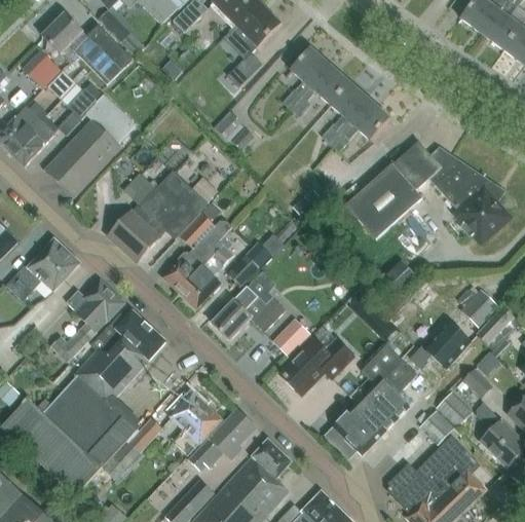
[(101,0),(107,6),(110,3),(113,0),(121,0),(128,7),(136,0),(138,0),(159,23),(176,7),(169,0),(101,0)]
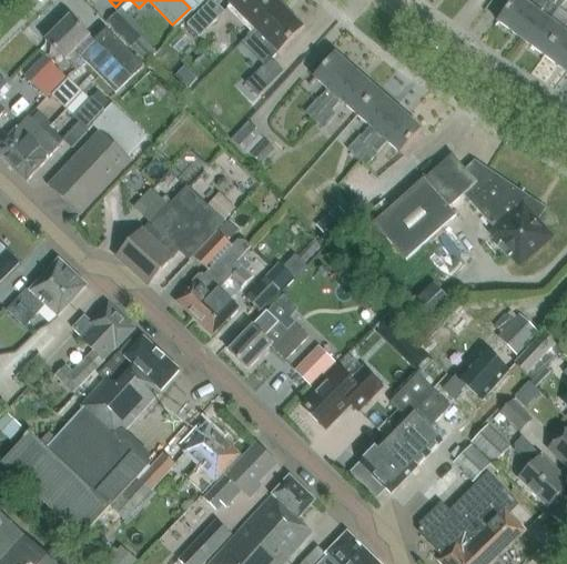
[(198,33),(222,9),(213,0),(206,0),(185,21),(198,33)]
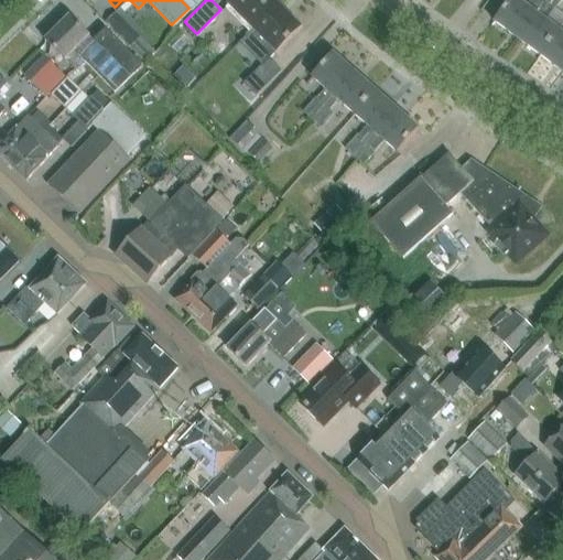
[(231,0),(228,3),(251,25),(275,1),(274,0),(231,0)]
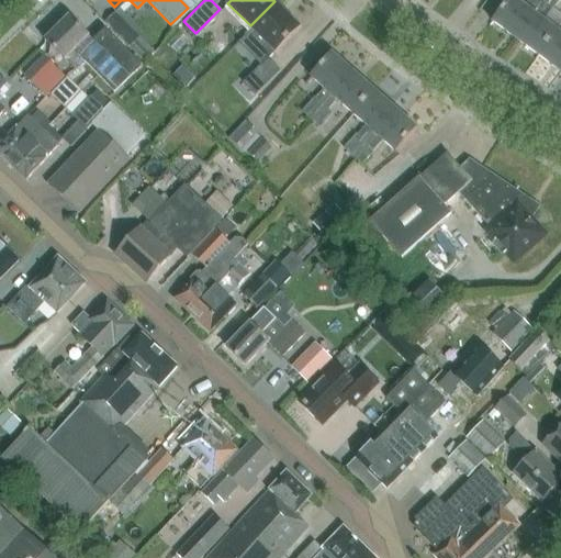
[(507,0),(494,20),(516,36),(541,0),(527,0),(525,3),(520,0),(507,0)]
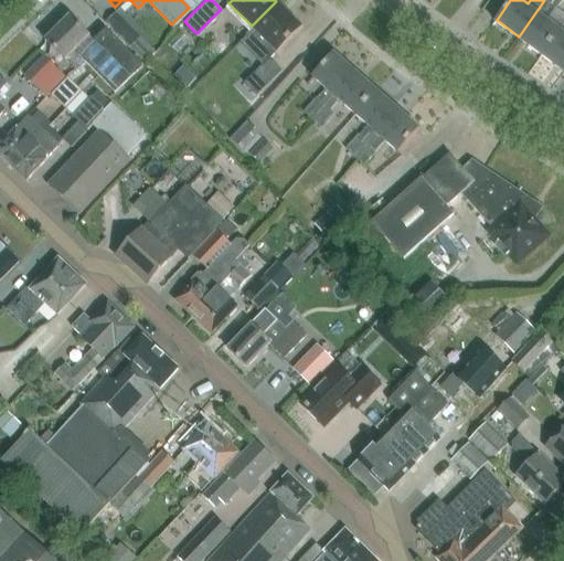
[(544,0),(519,36),(541,52),(560,27),(546,17),(559,0),(544,0)]
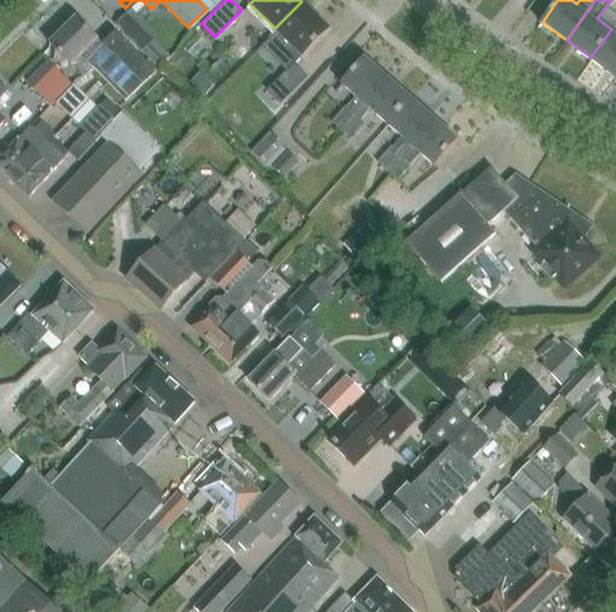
[(275,28),(262,42),(271,52),(286,39),(300,53),(300,54),(328,27),(301,1),(275,28)]
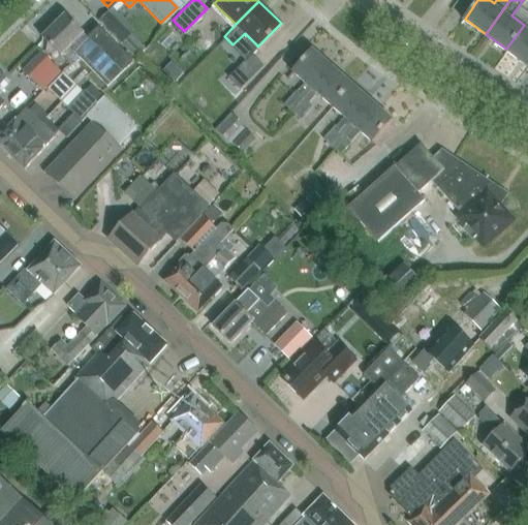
[(86,35),(64,13),(42,35),(60,52),(68,63),(78,57),(106,86),(132,60),(97,24),(86,35)]
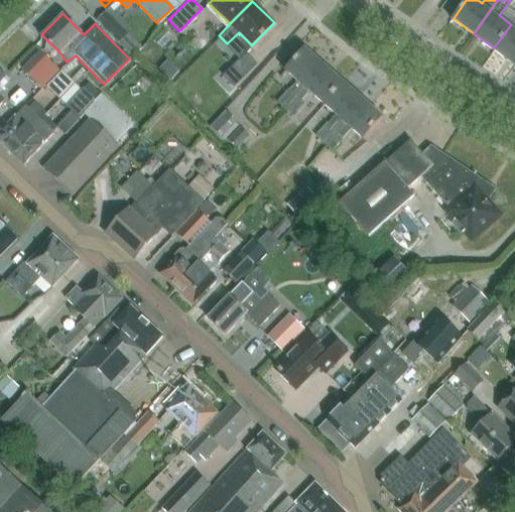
[(165,23),(154,35),(161,41),(172,30),(165,23)]
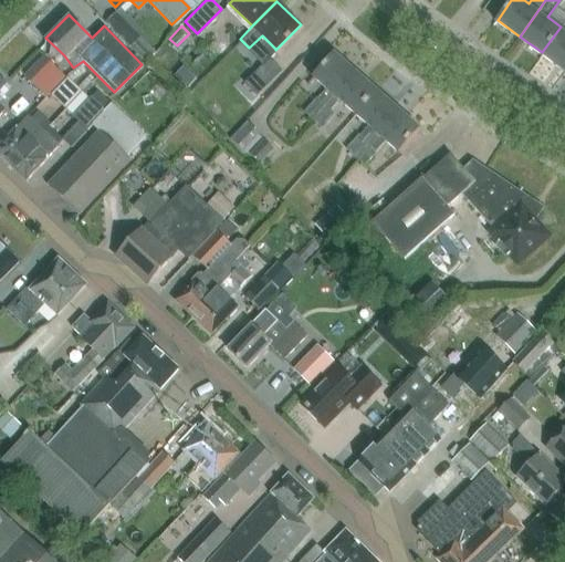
[(542,52),(560,66),(564,70),(564,69),(564,30),(561,27),(542,52)]
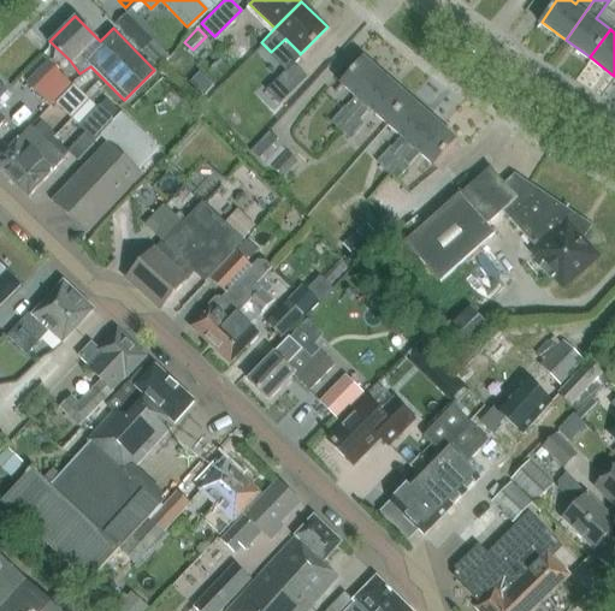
[(152,36),(141,47),(158,65),(169,54),(152,36)]
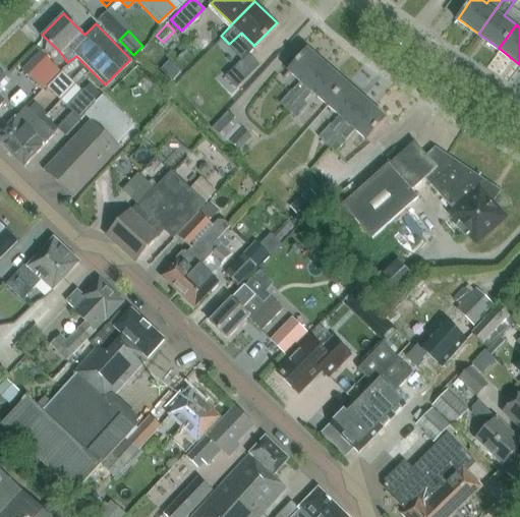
[(308,87),(328,64),(308,47),(289,69),(299,78),(291,88),(293,90),(299,95),(307,85),(308,87)]
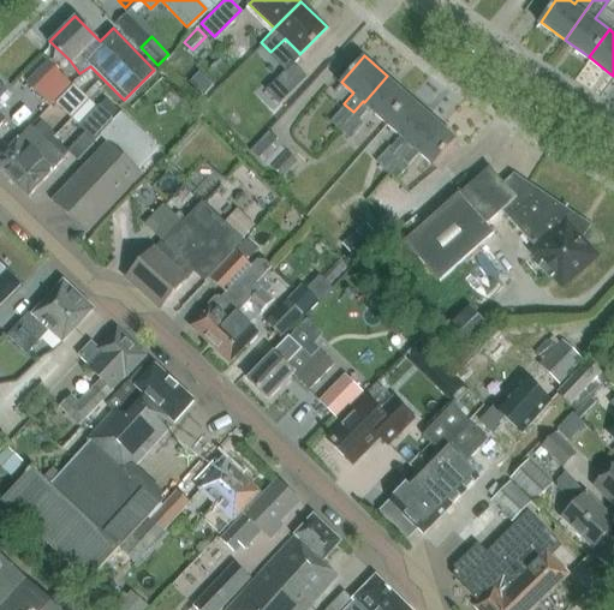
[(43,61),(25,79),(36,89),(40,93),(49,102),(69,82),(60,72),(58,75),(43,61)]
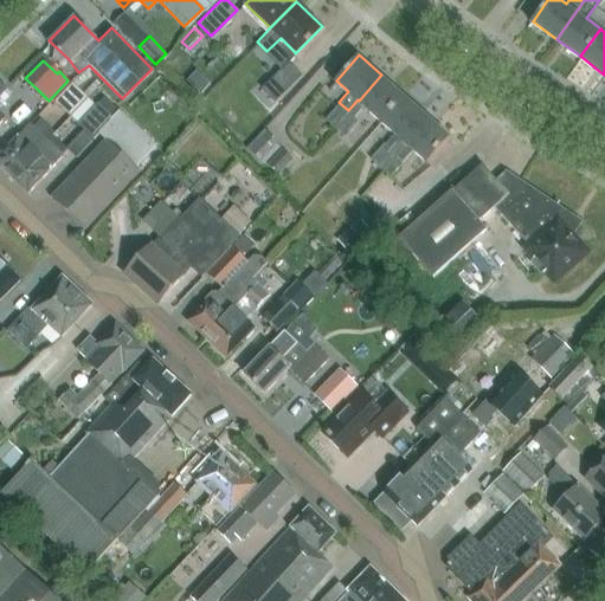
[(261,86),(272,99),(300,72),(288,60),(261,86)]
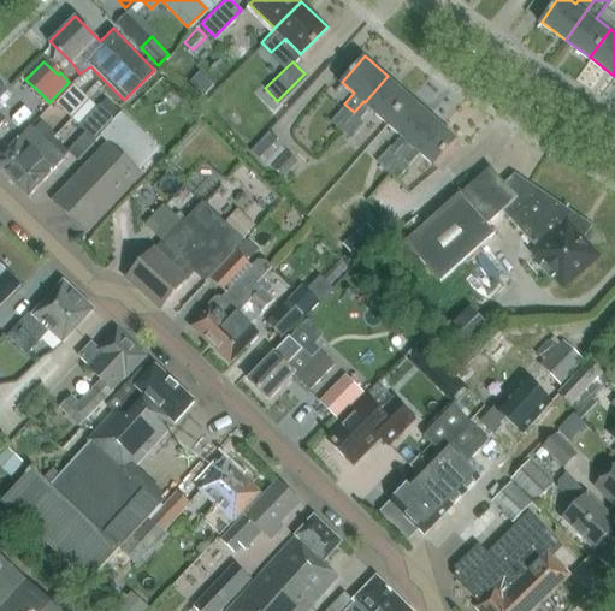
[(388,122),(411,96),(388,76),(365,102),(388,122)]
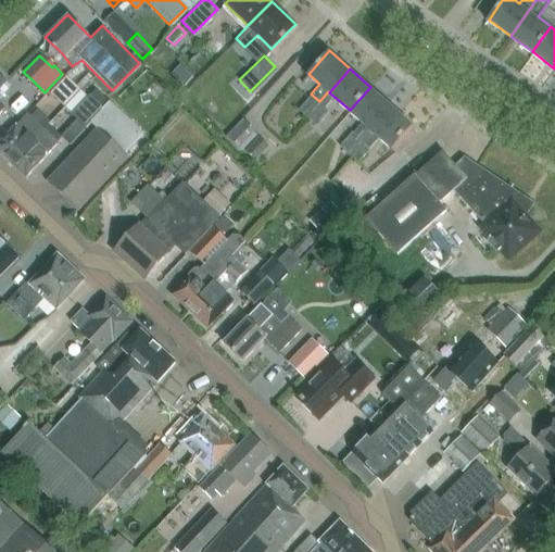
[(65,74),(50,90),(64,103),(79,87),(65,74)]
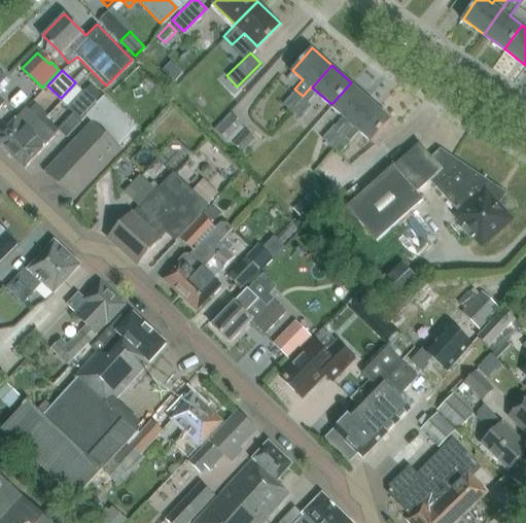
[(117,144),(135,127),(103,96),(96,102),(75,82),(61,98),(82,118),(86,114),(92,119),(117,144)]
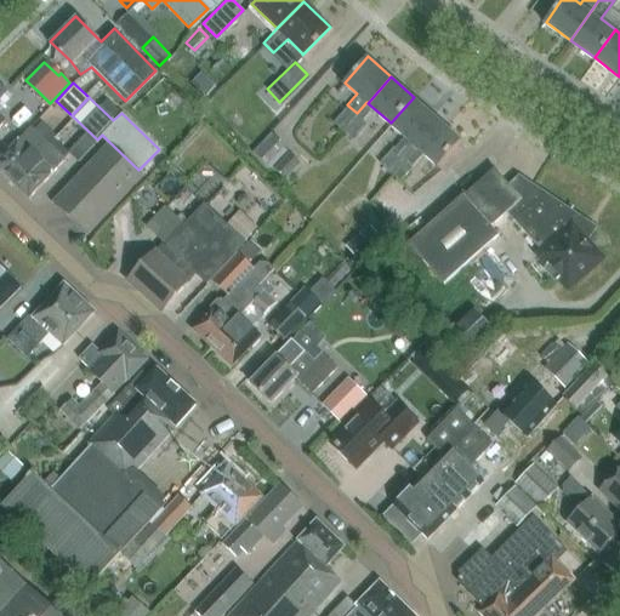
[(404,135),(394,146),(404,154),(414,143),(437,117),(414,97),(391,123),(404,135)]
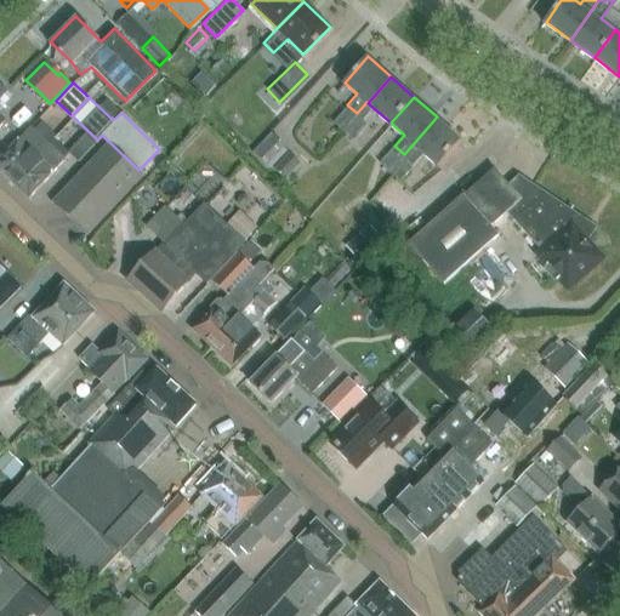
[(357,113),(350,107),(347,104),(335,120),(343,129),(357,113)]
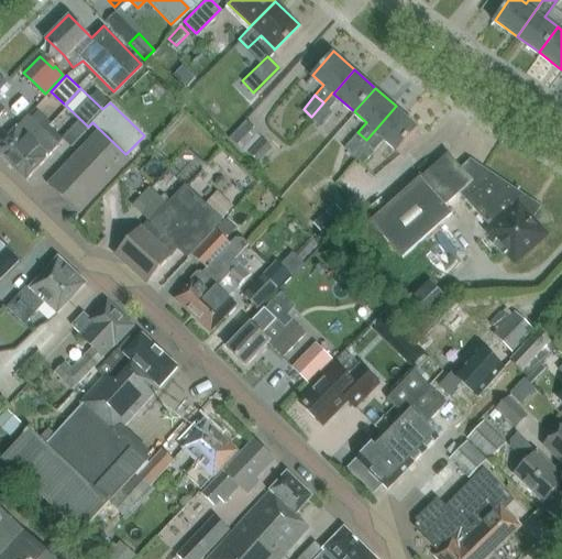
[(323,102),(311,117),(320,123),(332,110),(323,102)]
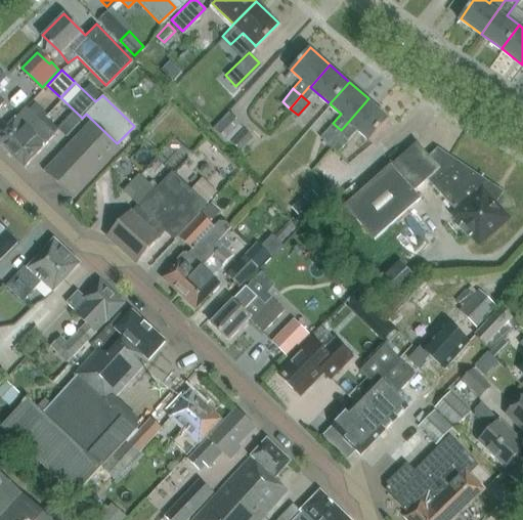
[(341,130),(348,137),(356,127),(368,138),(388,116),(368,98),(349,121),(341,130)]
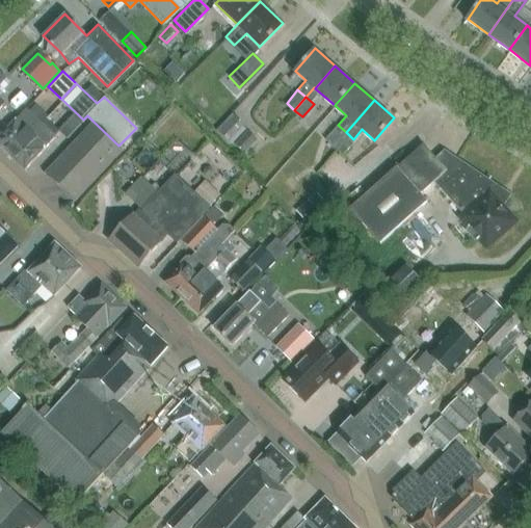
[(28,109),(26,107),(0,133),(0,142),(11,154),(15,151),(14,149),(30,131),(30,128),(46,112),(35,102),(28,109)]
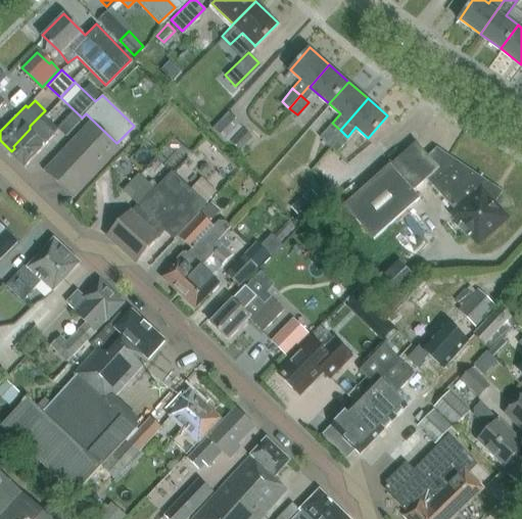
[(47,113),(45,110),(30,126),(30,129),(13,146),(14,148),(11,151),(24,164),(59,128),(55,125),(46,114),(47,113)]
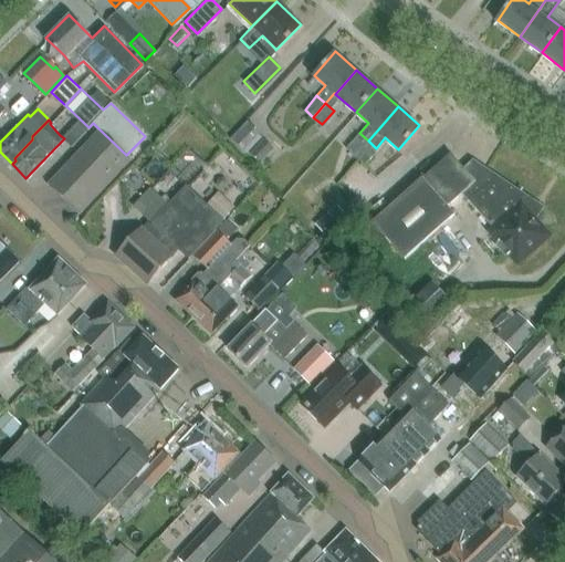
[(231,138),(246,153),(262,135),(247,122),(231,138)]
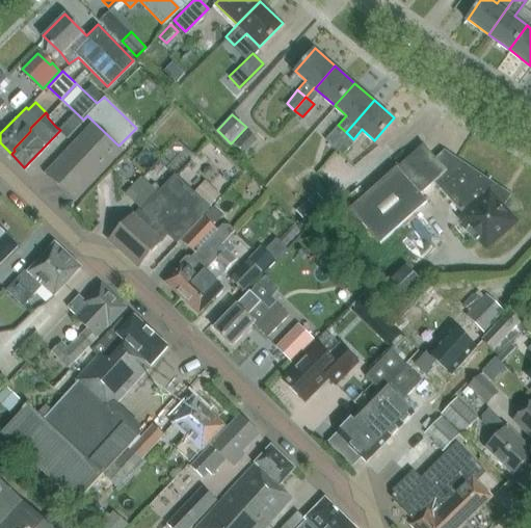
[(121,149),(118,146),(93,121),(46,169),(75,196),(121,149)]
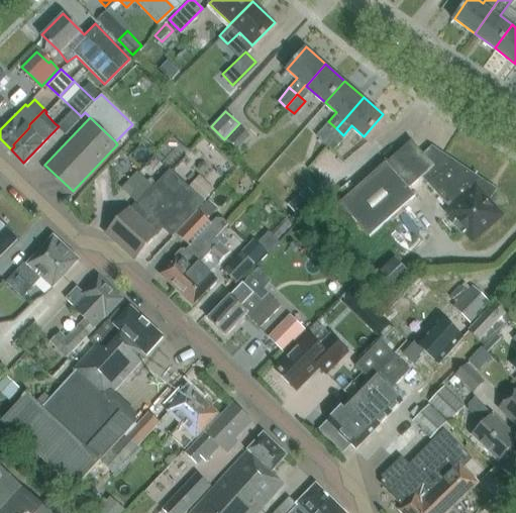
[(325,140),(336,128),(328,121),(317,133),(325,140)]
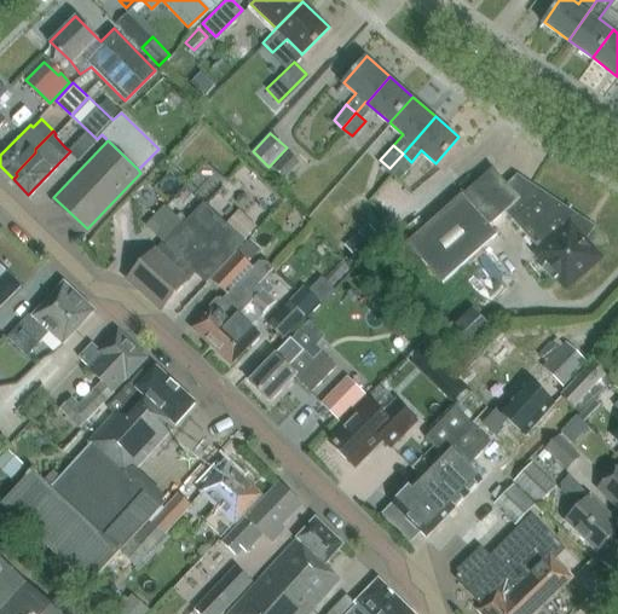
[(288,149),(272,166),(284,175),(299,160),(288,149)]
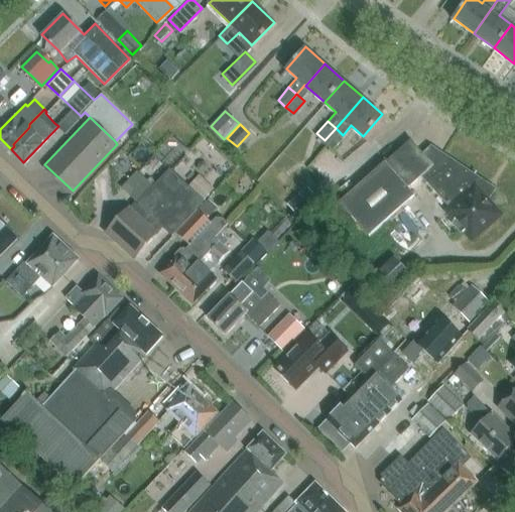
[(333,147),(343,135),(336,128),(325,140),(333,147)]
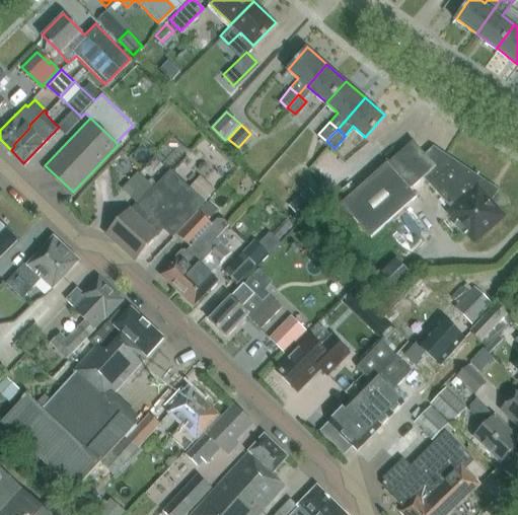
[(413,139),(340,200),(368,234),(416,195),(412,190),(409,186),(424,173),(453,209),(451,210),(473,236),(500,214),(489,201),(496,188),(455,159),(454,160),(432,145),(424,152),(413,139)]
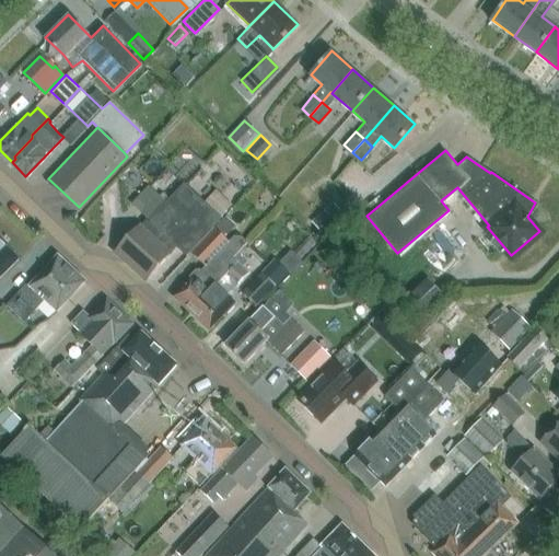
[(220,218),(197,196),(184,183),(116,252),(143,277),(175,245),(184,254),(220,218)]
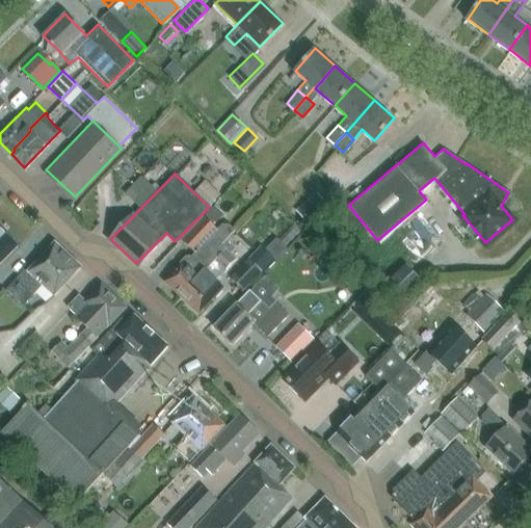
[(308,222),(328,205),(316,189),(295,207),(308,222)]
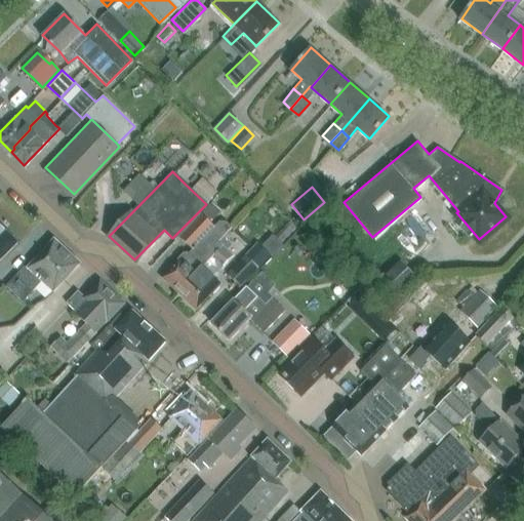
[(208,224),(198,213),(177,235),(188,245),(208,224)]
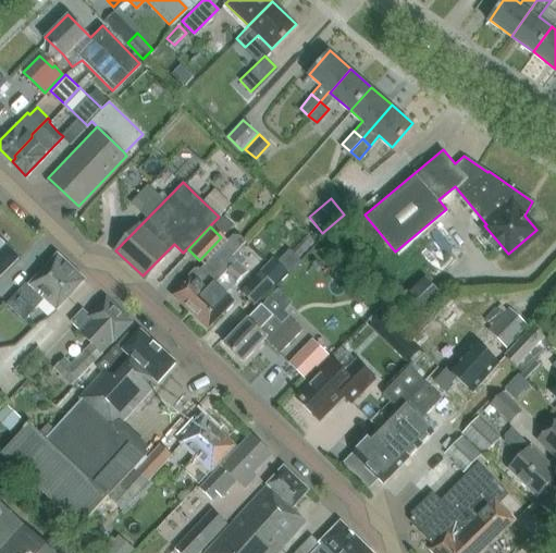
[(222,271),(223,271),(235,259),(241,254),(235,248),(244,238),(238,233),(232,233),(202,262),(207,268),(202,272),(198,267),(172,292),(187,307),(222,271)]
